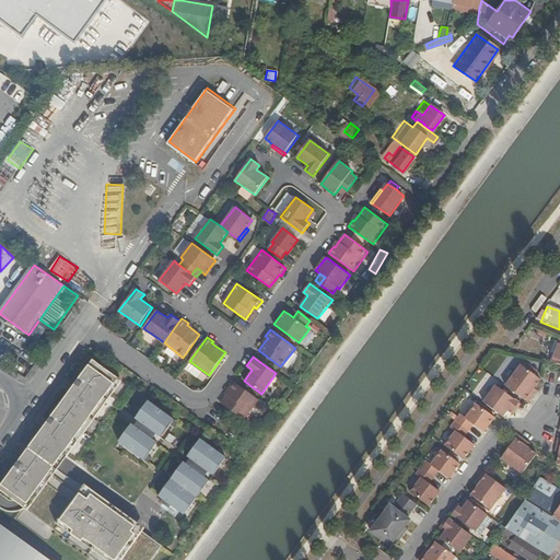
[(55,467),(65,454),(68,456),(123,381),(93,360),(0,489),(97,559),(152,559),(163,545),(147,533),(55,467)]
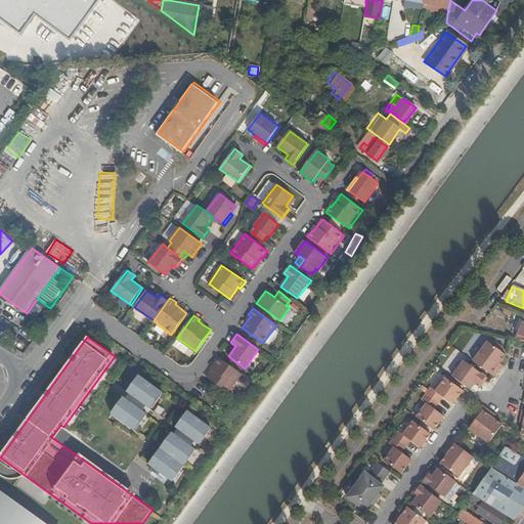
[(490,337),(487,342),(497,349),(501,344),(490,337)]
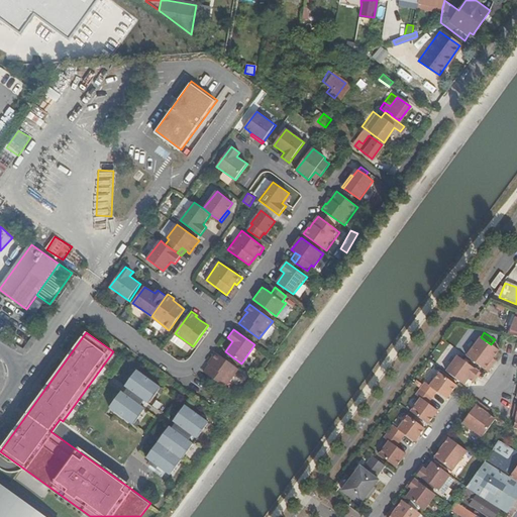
[(466,356),(487,373),(492,367),(488,364),(492,358),(498,350),(491,344),(481,337),(466,356)]
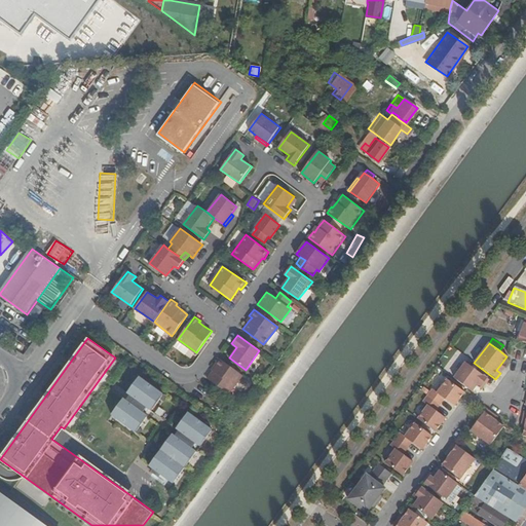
[(216,367),(212,372),(207,378),(228,393),(241,375),(218,359),(214,365),(216,367)]
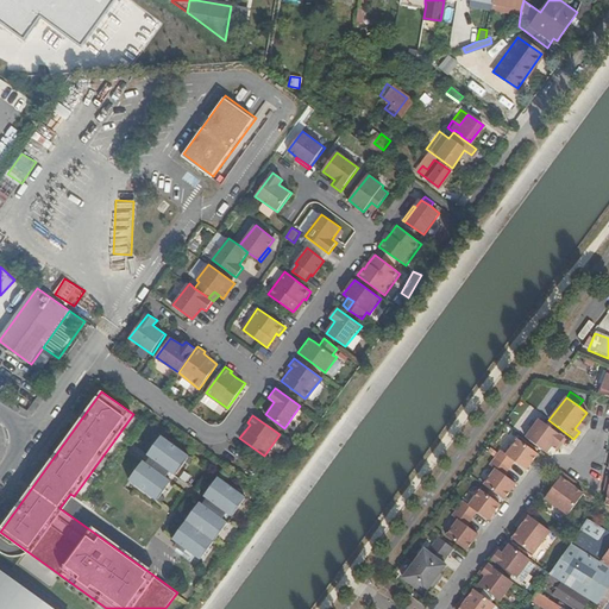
[(525,438),(546,453),(551,446),(553,443),(559,447),(565,440),(538,420),(525,438)]
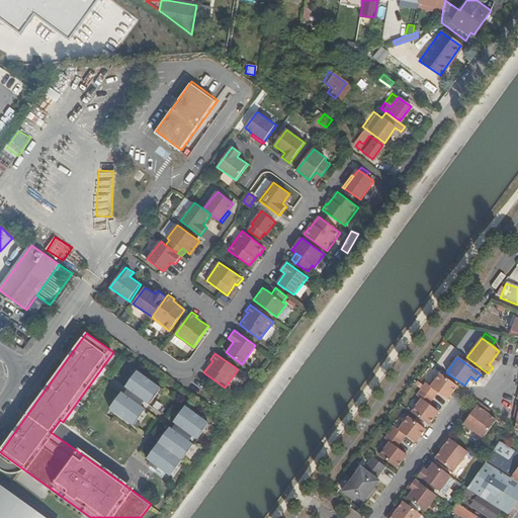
[(125,394),(122,392),(110,408),(135,425),(146,409),(142,406),(146,401),(150,404),(162,387),(138,370),(126,386),(130,389),(125,394)]
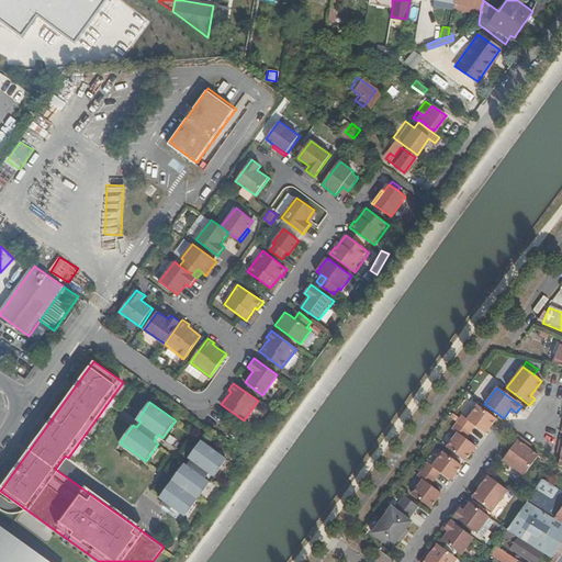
[(457,423),(470,431),(473,426),(485,434),(496,419),(476,405),(467,419),(461,416),(457,423)]
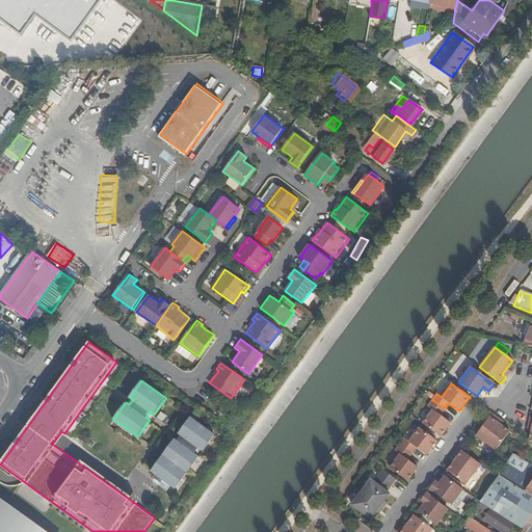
[(430,403),(443,410),(445,408),(432,400),(430,403)]
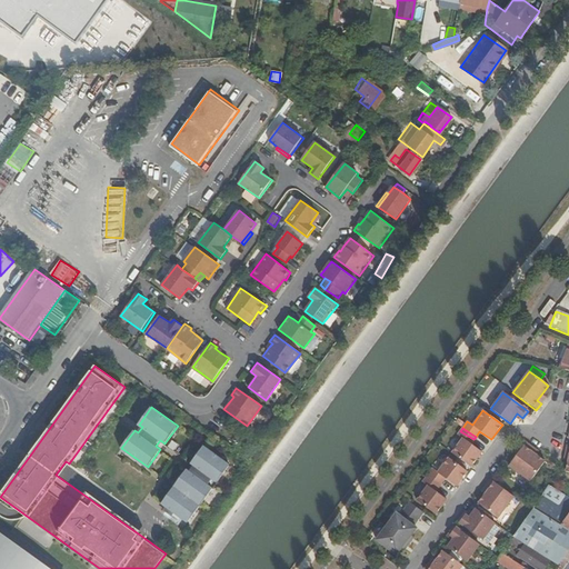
[(470,445),(473,439),(460,431),(457,436),(461,439),(451,453),(470,468),(481,452),(470,445)]
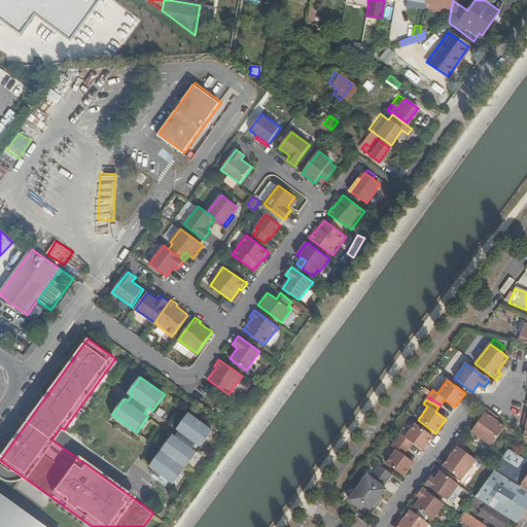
[(487,411),(473,428),(495,442),(501,431),(504,428),(496,422),(491,418),(493,415),(487,411)]
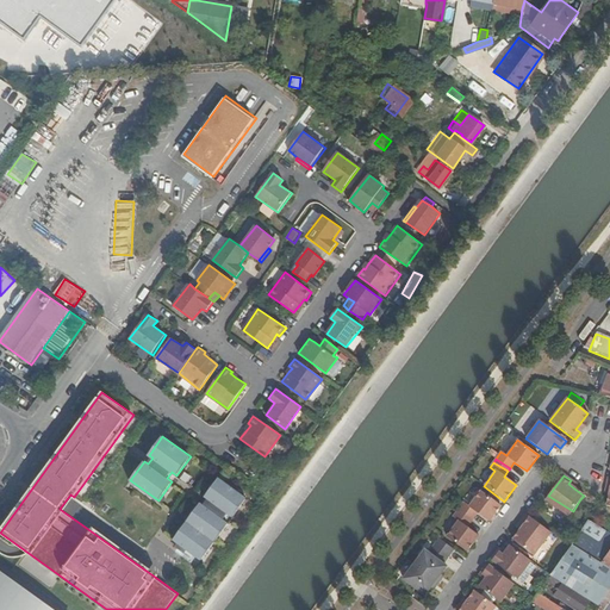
[(234,517),(247,497),(219,477),(205,496),(209,499),(205,505),(201,502),(174,540),(179,543),(176,547),(181,549),(184,547),(203,560),(229,523),(224,518),(229,512),(234,517)]
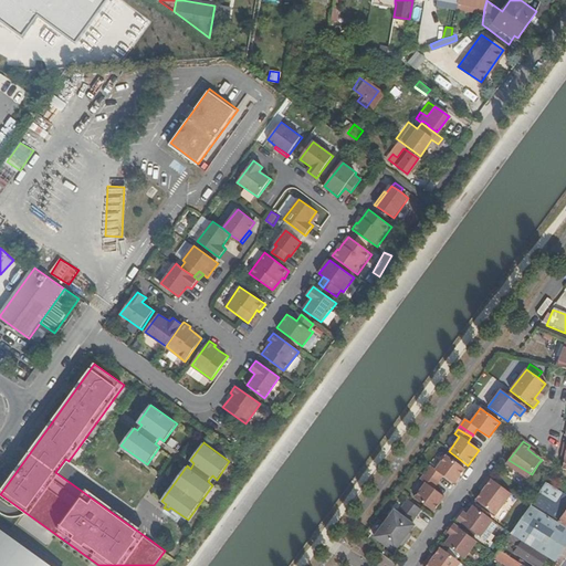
[(533,453),(542,460),(544,457),(535,450),(533,453)]
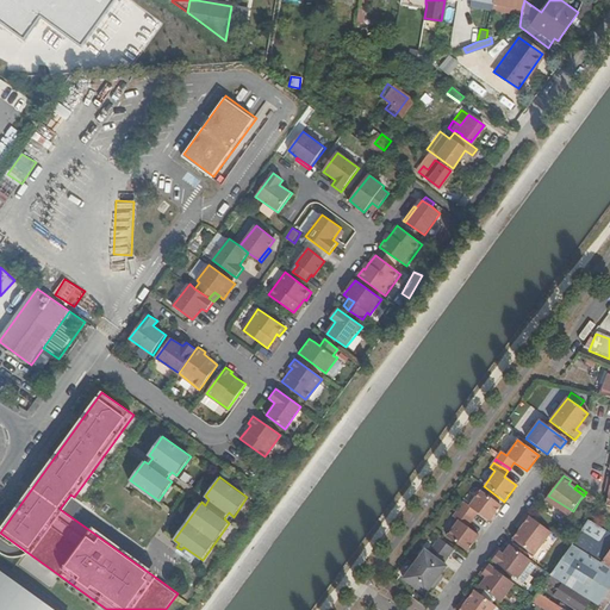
[(458,510),(472,520),(477,514),(489,522),(500,506),(480,492),(468,506),(462,503),(458,510)]
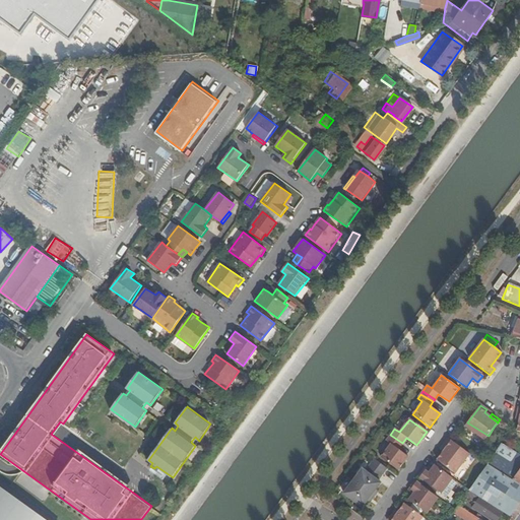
[(489,436),(467,423),(464,426),(484,441),(489,436)]
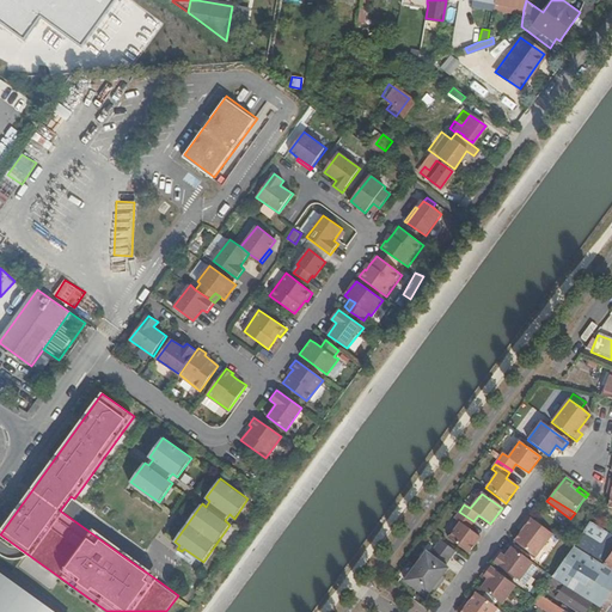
[(467,530),(473,521),(459,512),(454,519),(460,524),(447,539),(467,555),(479,538),(467,530)]
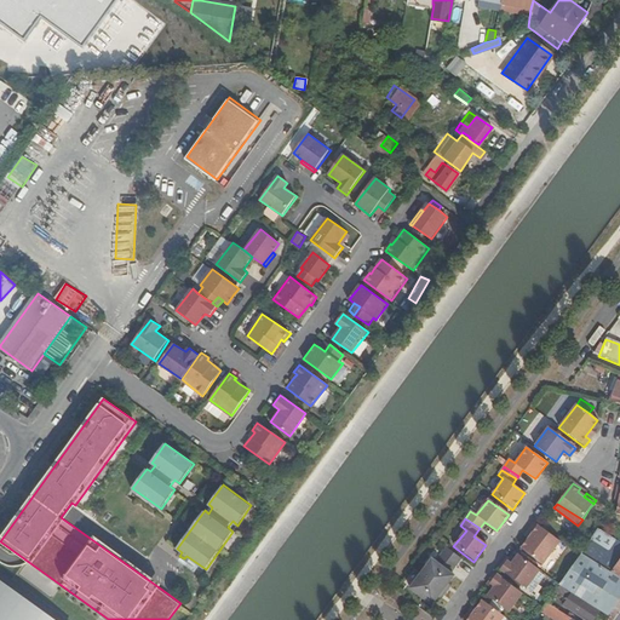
[(560,541),(534,523),(528,532),(532,534),(528,539),(521,550),(543,566),(560,541)]
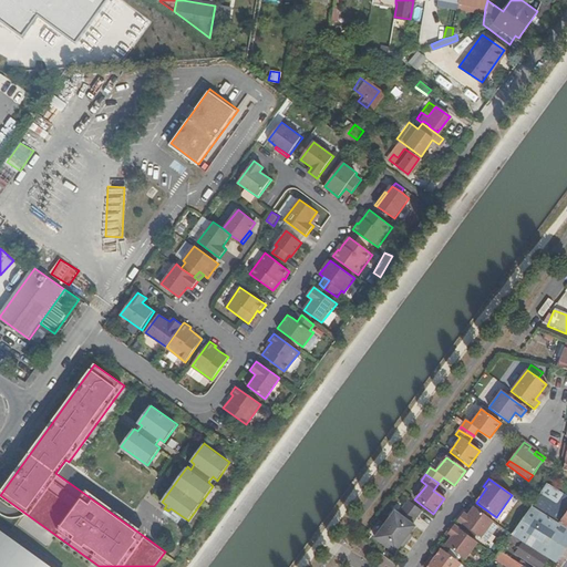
[(566,496),(547,484),(532,506),(566,528),(566,496)]
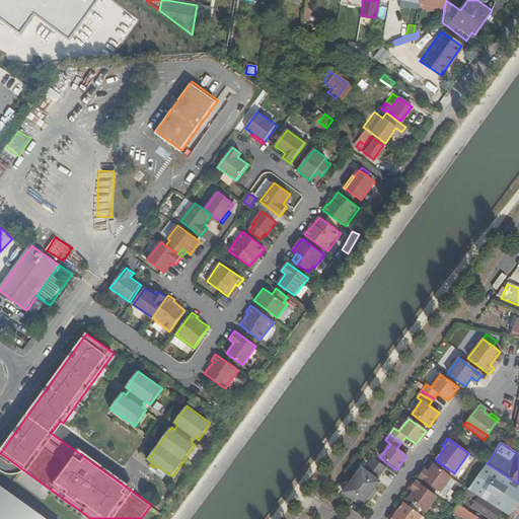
[(374,458),(369,465),(381,474),(386,468),(374,458)]
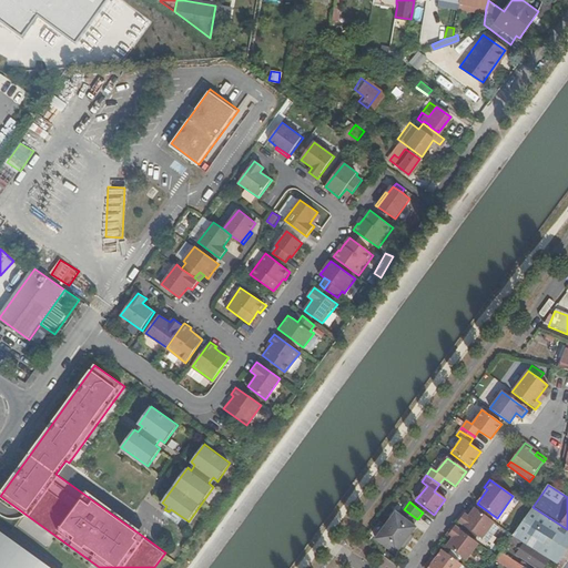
[(567,529),(533,507),(530,510),(513,536),(511,537),(556,565),(567,547),(567,529)]
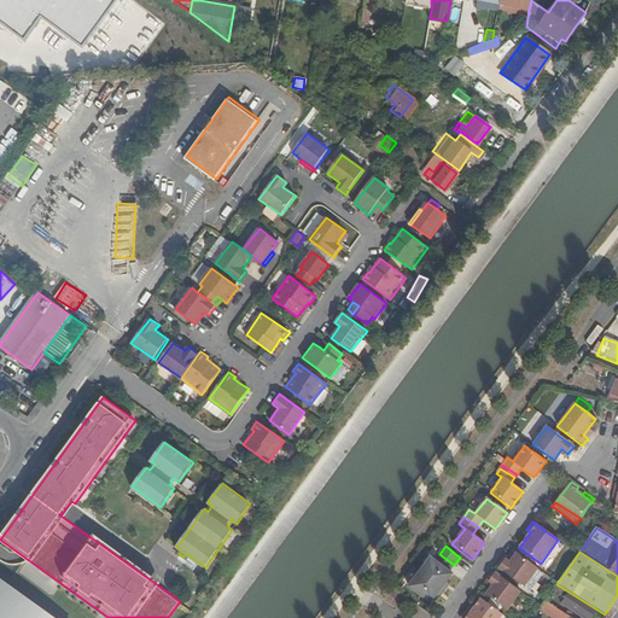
[(524,588),(538,569),(517,553),(511,560),(508,564),(502,560),(496,567),(524,588)]
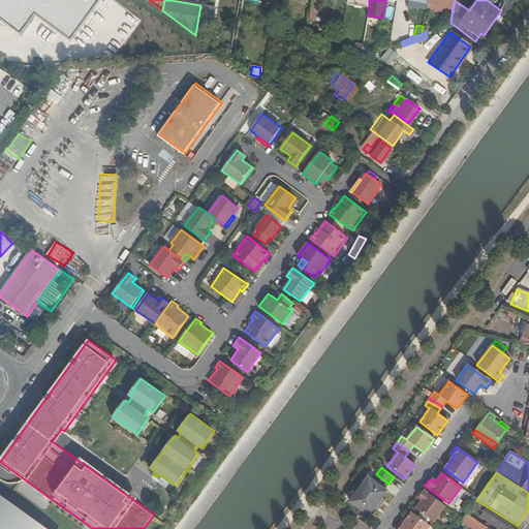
[(368,477),(359,490),(377,504),(381,499),(386,492),(384,490),(389,484),(376,474),(371,480),(368,477)]
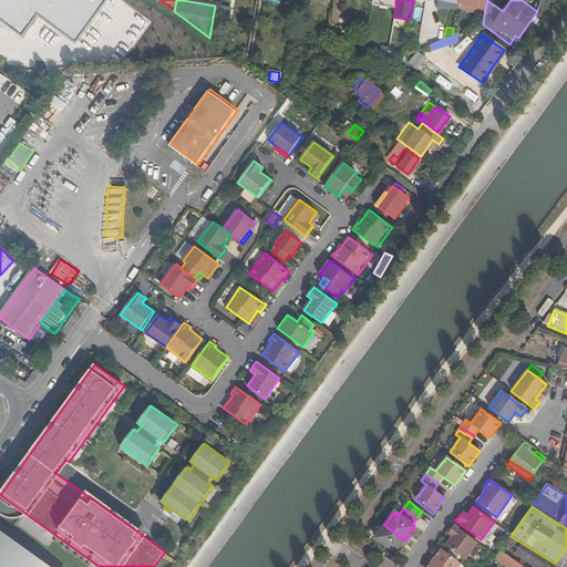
[(404,540),(384,525),(373,539),(394,554),(401,546),(404,540)]
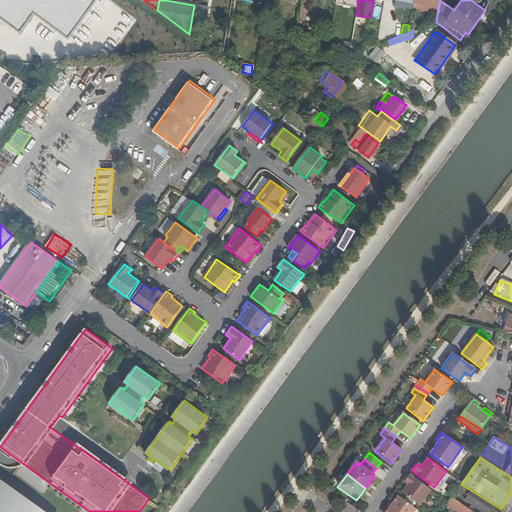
[(420,506),(431,490),(408,474),(404,480),(409,484),(407,487),(402,493),(420,506)]
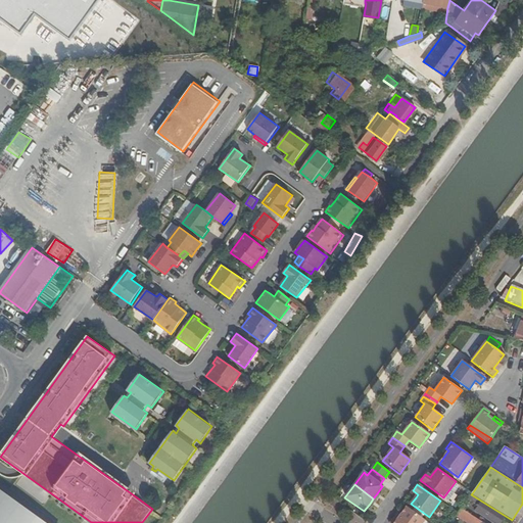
[(39,522),(0,494),(0,522),(39,522)]
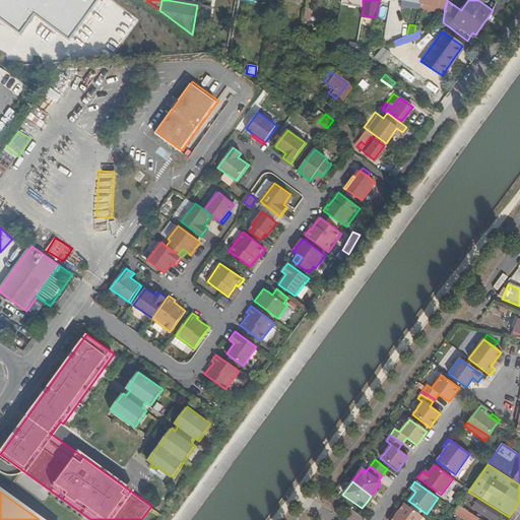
[(496,519),(501,513),(479,499),(473,508),(492,519),(496,519)]
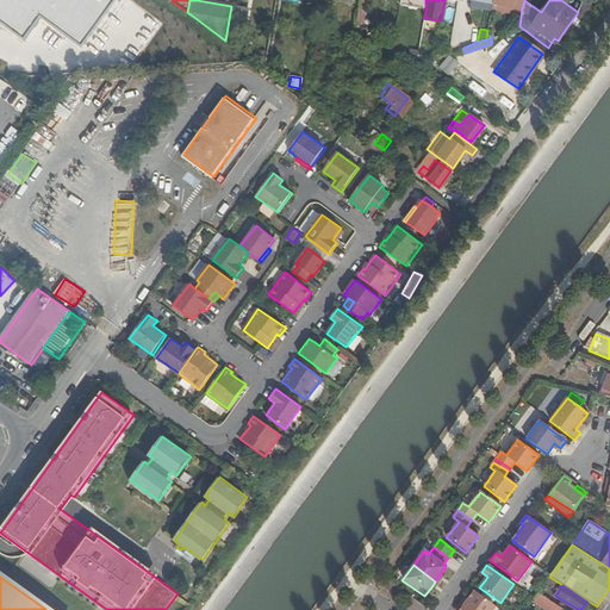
[(459,604),(454,609),(493,609),(496,607),(475,591),(467,602),(464,607),(459,604)]
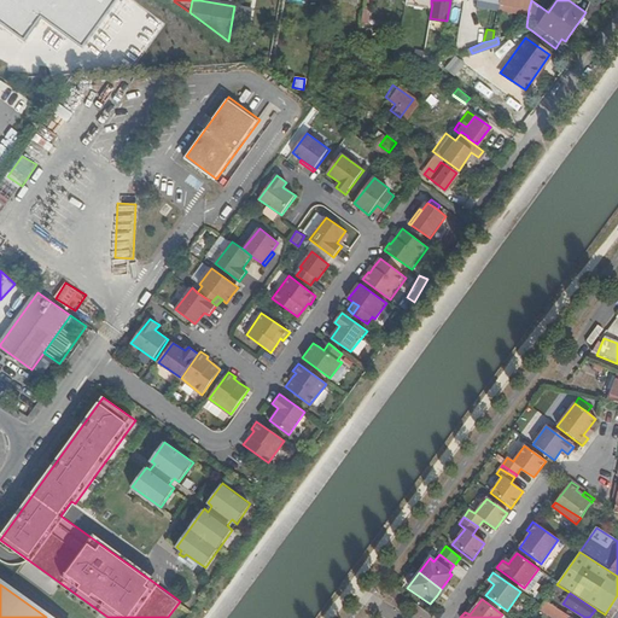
[(571,617),(544,601),(541,606),(538,610),(552,617),(571,617)]
